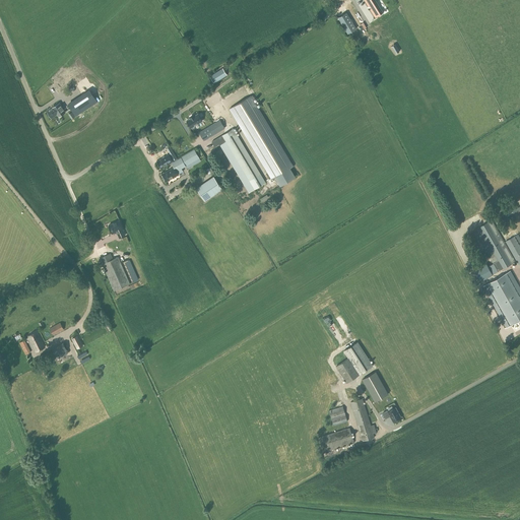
[(364,0),(365,1),(369,7),(370,6),(371,8),(370,9),(376,17),(381,14),(379,10),(382,9),(376,0),(364,0)]
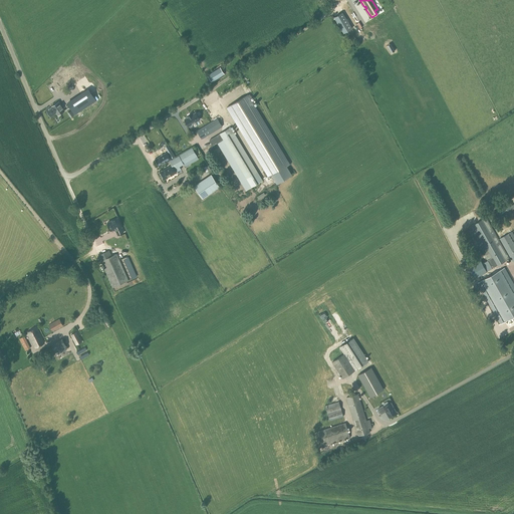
[(344,33),(352,28),(342,12),(334,17),(344,33)]
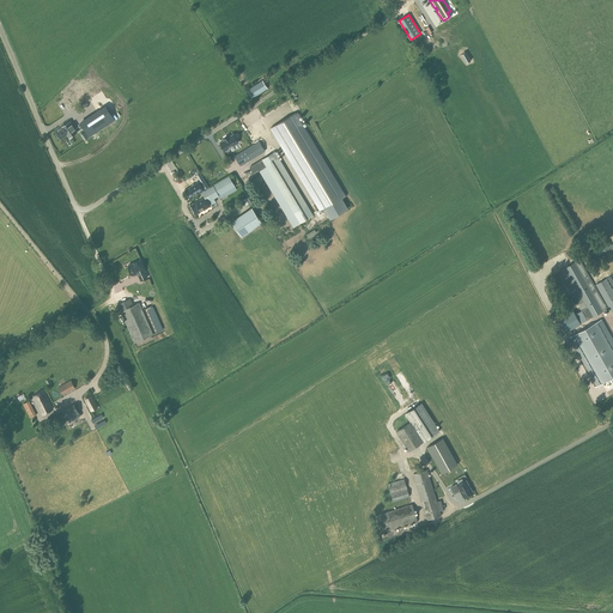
[(435,42),(432,38),(429,41),(437,54),(447,48),(444,43),(435,49),(432,43),(435,42)]
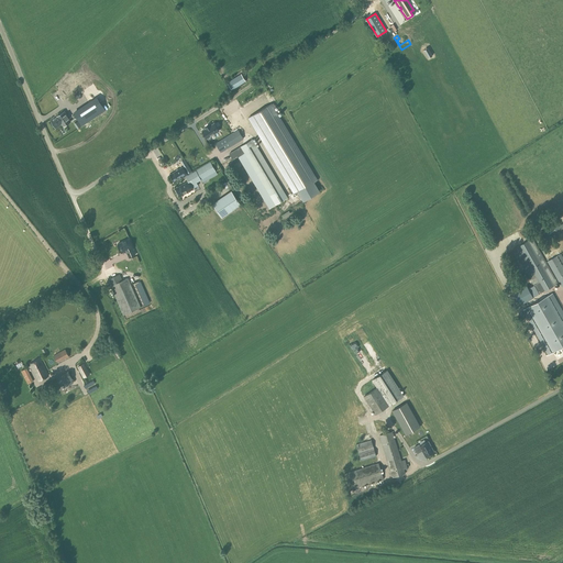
[(228,83),(232,89),(245,81),(241,75),(228,83)]
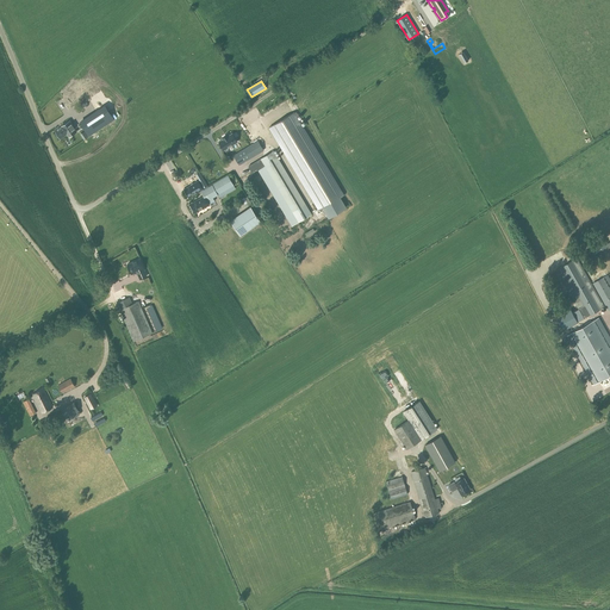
[(58,99),(66,110),(82,100),(75,89),(58,99)]
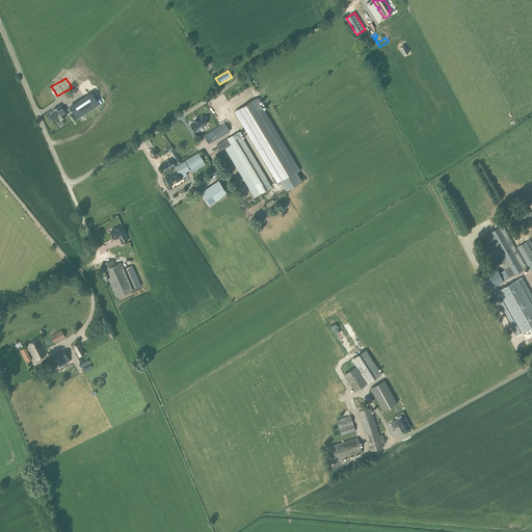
[(92,92),(71,107),(78,118),(82,115),(100,104),(97,99),(92,92)]
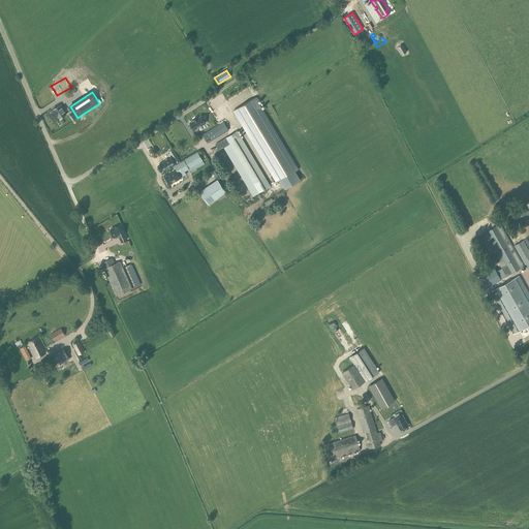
[(299,169),(255,97),(234,111),(277,182),(299,169)]
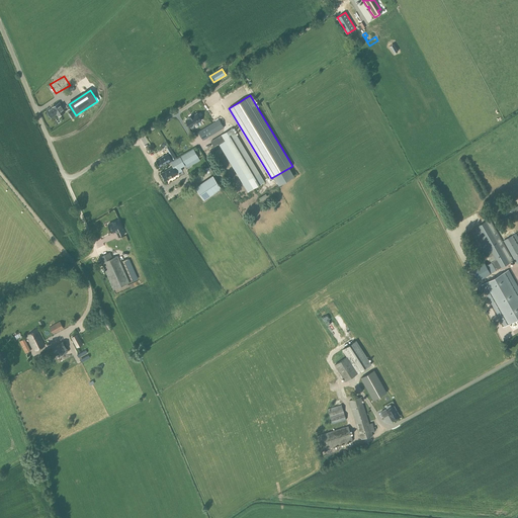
[(52,108),(47,111),(52,117),(56,114),(58,117),(64,113),(58,103),(52,107),(52,108)]
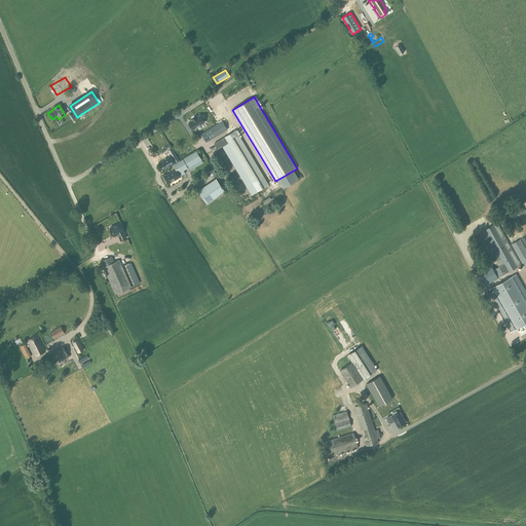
[(204,122),(200,115),(196,117),(192,119),(193,120),(189,122),(193,129),(204,122)]
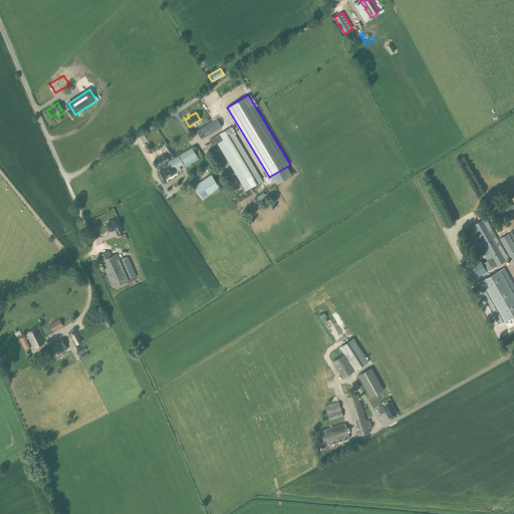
[(197,131),(202,140),(223,126),(218,118),(197,131)]
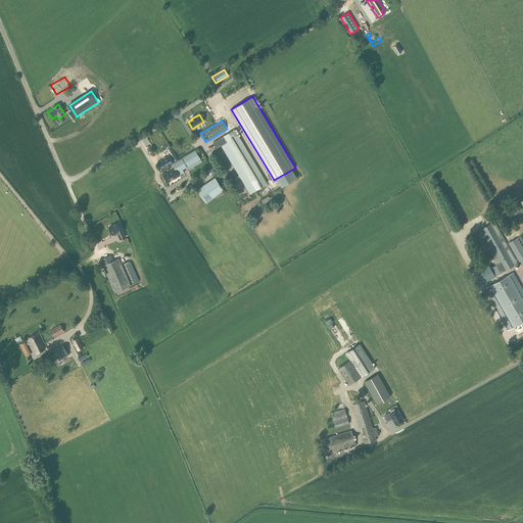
[(235,130),(214,143),(217,148),(222,145),(250,194),(268,184),(263,175),(235,130)]
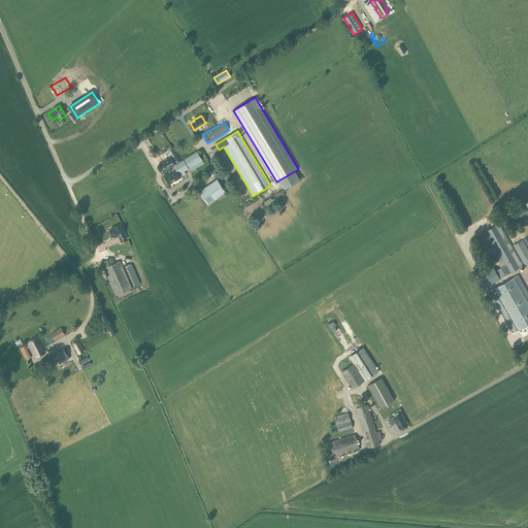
[(59,141),(65,136),(63,132),(56,136),(59,141)]
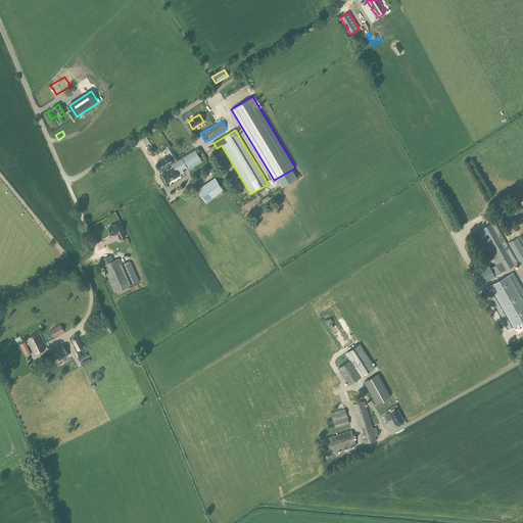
[(186,167),(200,158),(196,150),(182,158),(186,167)]
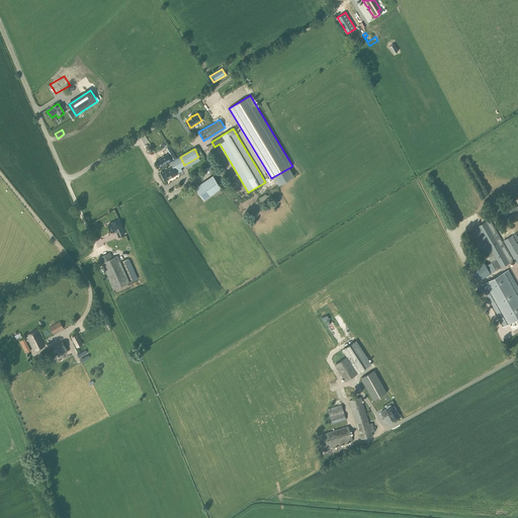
[(175,159),(177,159),(172,151),(168,154),(169,154),(157,161),(161,168),(170,162),(175,159)]
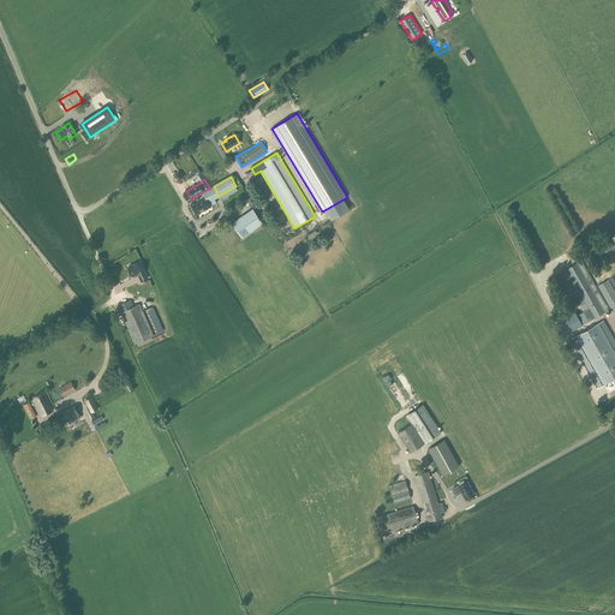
[(197,215),(216,203),(214,199),(208,189),(202,192),(206,199),(192,207),(193,209),(192,209),(195,213),(196,213),(197,215)]
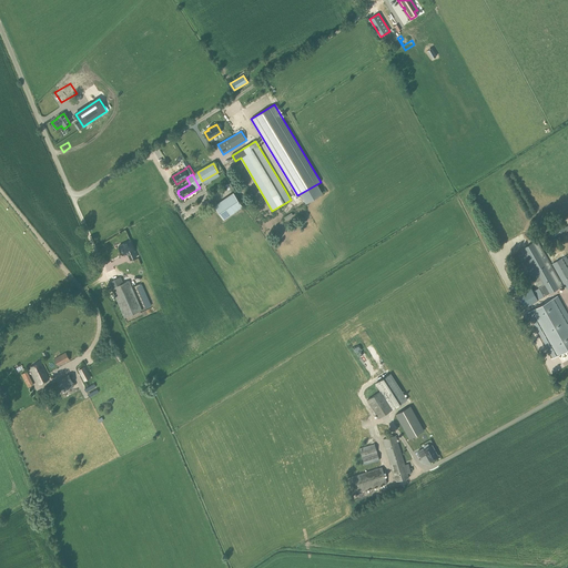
[(236,196),(217,210),(224,220),(243,208),(236,196)]
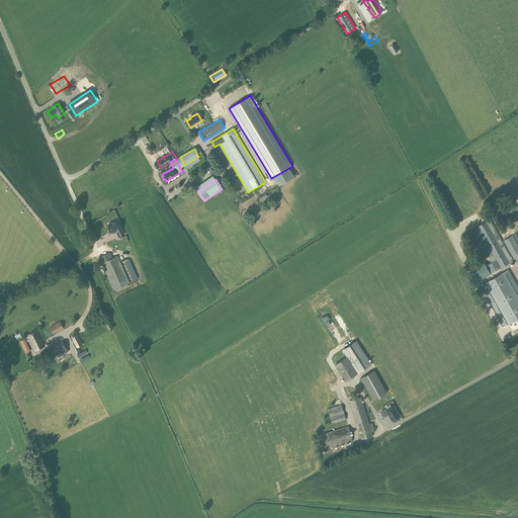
[(508,219),(503,211),(497,216),(501,223),(508,219)]
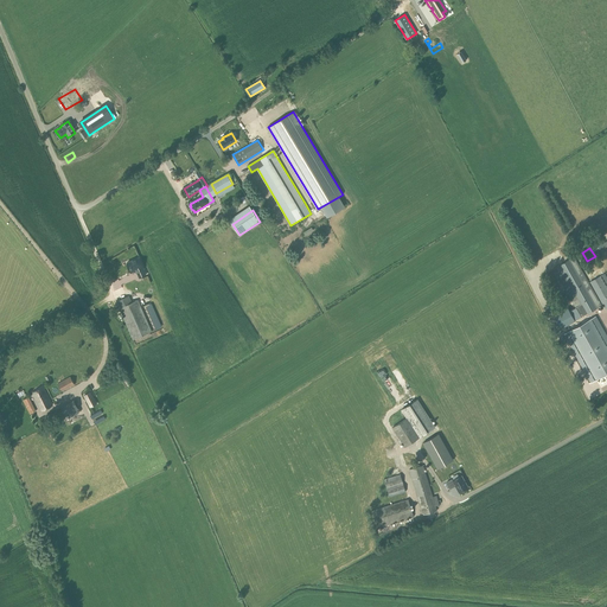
[(144,267),(140,257),(127,263),(131,273),(136,270),(140,278),(146,275),(142,267),(144,267)]
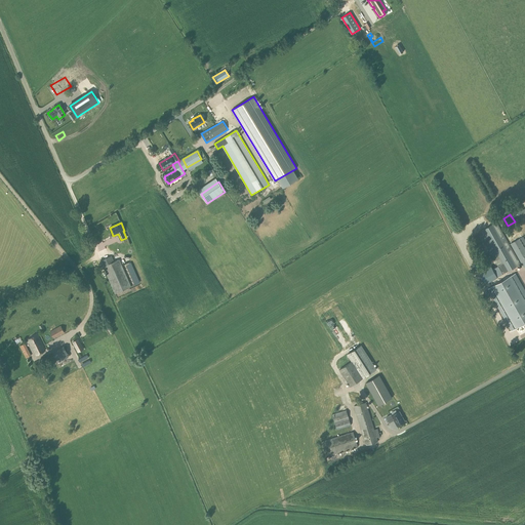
[(521,265),(496,223),(479,233),(498,267),(493,270),(497,278),(521,265)]
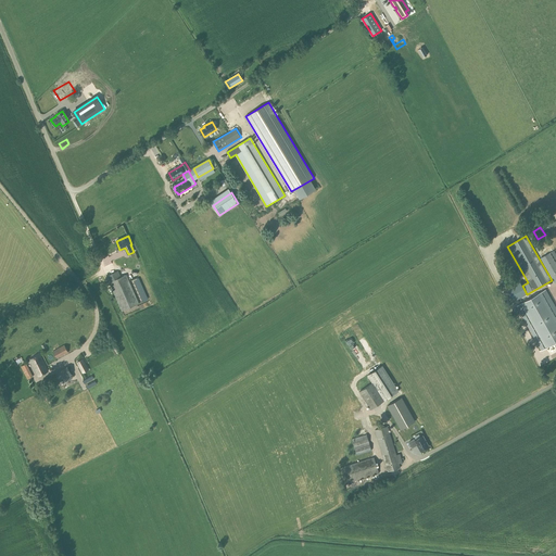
[(541,258),(555,283),(555,281),(555,263),(551,253),(541,258)]
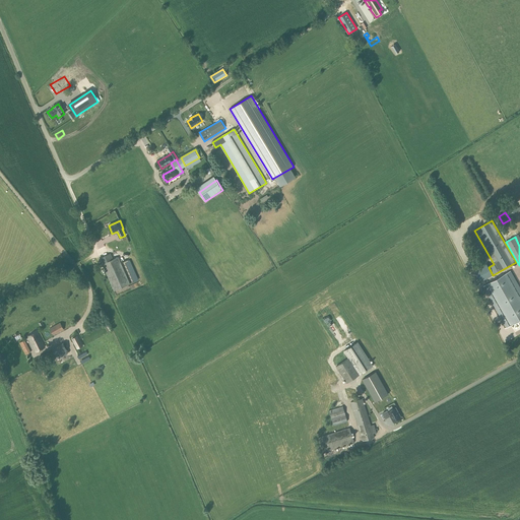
[(111,254),(100,258),(114,290),(130,283),(118,257),(113,259),(111,254)]
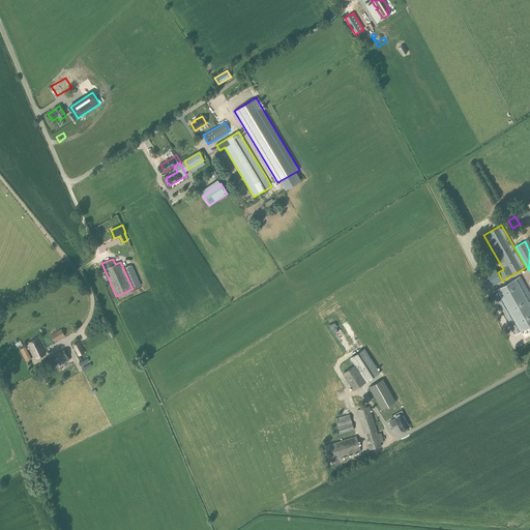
[(521,331),(529,325),(529,302),(516,278),(497,289),(521,331)]
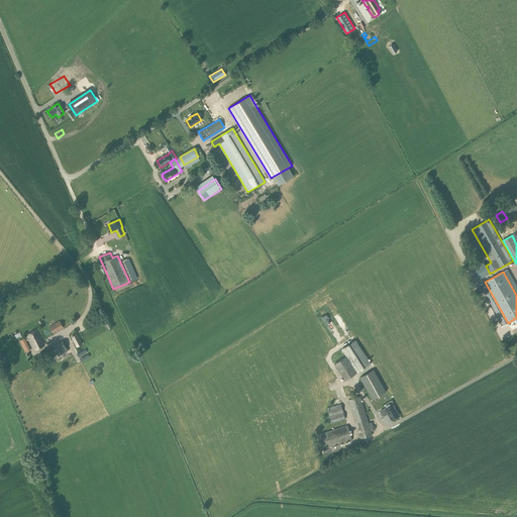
[(61,321),(48,327),(53,333),(64,327),(61,321)]
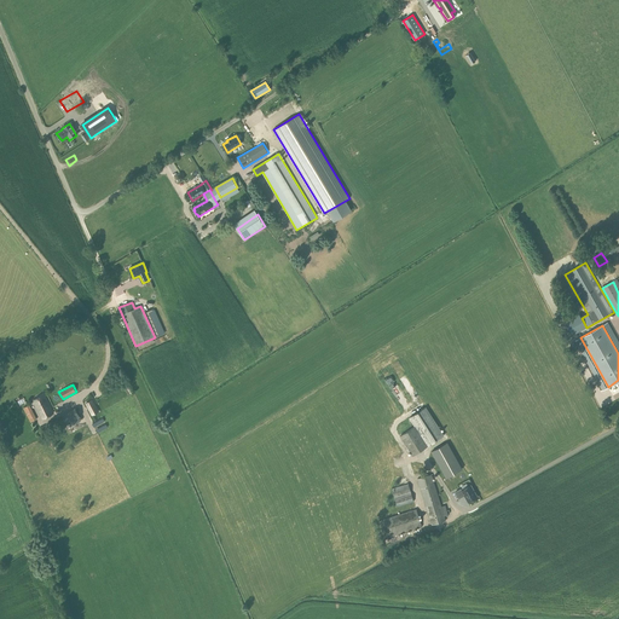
[(33,400),(42,418),(55,412),(45,394),(33,400)]
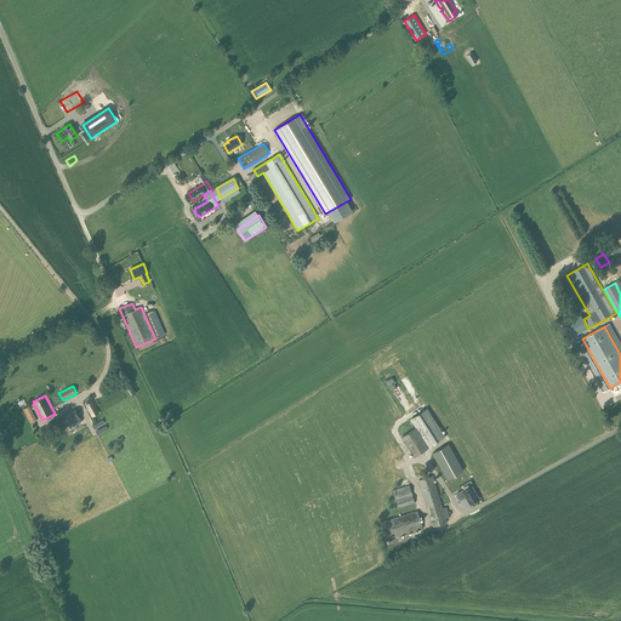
[(93,402),(86,405),(93,419),(101,414),(93,402)]
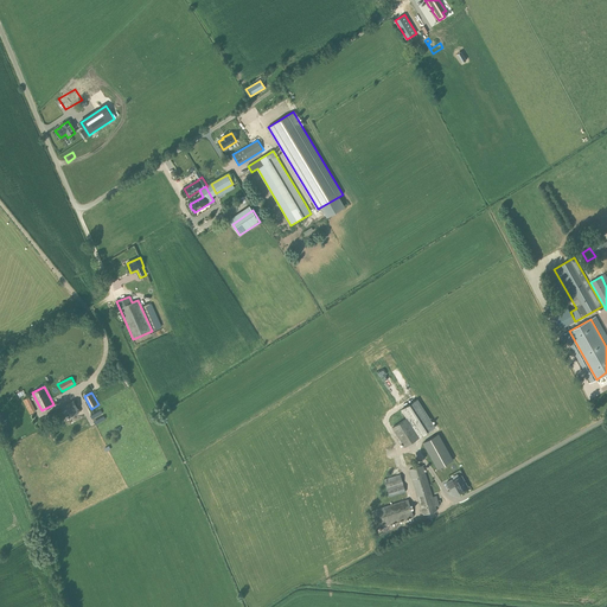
[(406,447),(435,427),(417,400),(402,410),(407,419),(393,428),(406,447)]
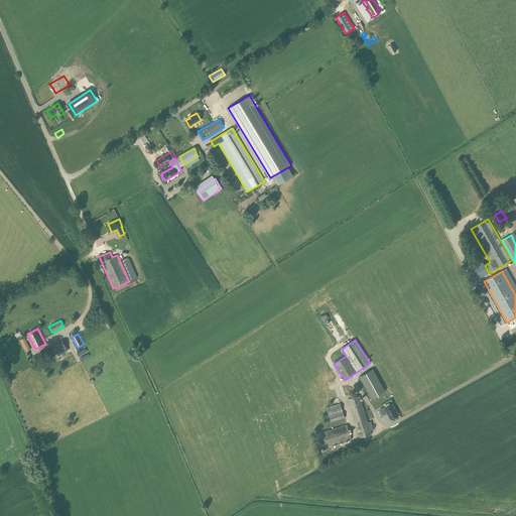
[(63,341),(52,347),(56,354),(68,349),(63,341)]
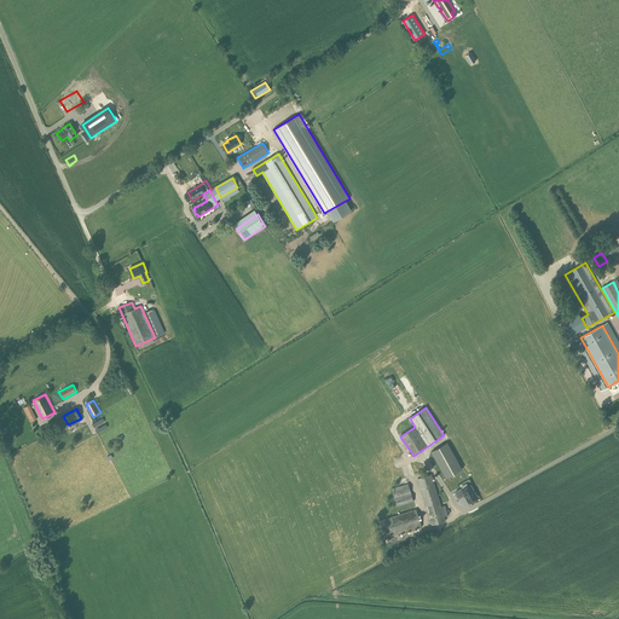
[(447,443),(432,451),(446,478),(462,469),(447,443)]
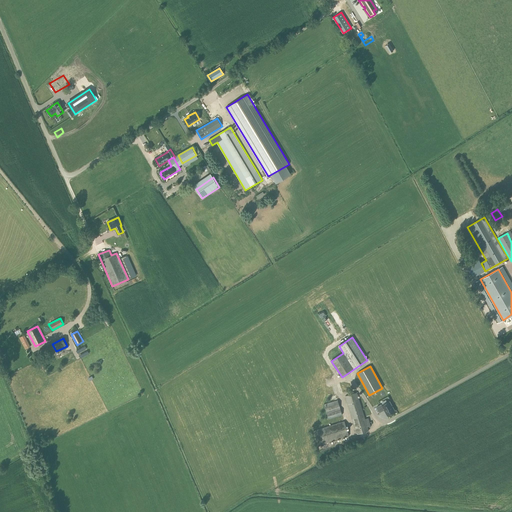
[(357,434),(369,431),(357,392),(345,396),(357,434)]
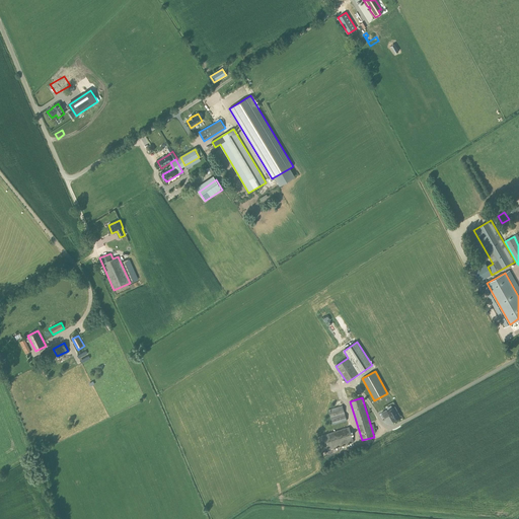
[(334,425),(348,421),(343,405),(328,410),(334,425)]
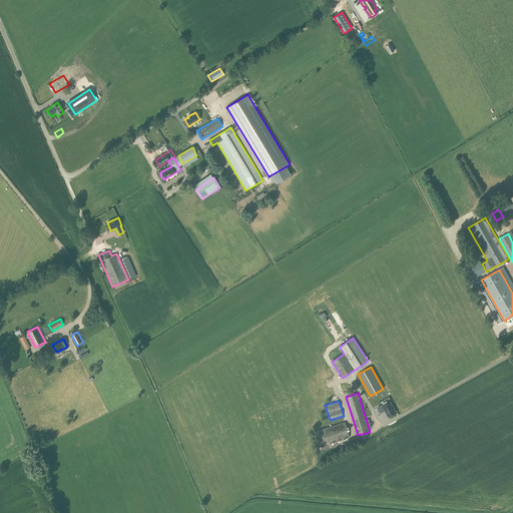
[(390,402),(383,407),(388,417),(396,412),(390,402)]
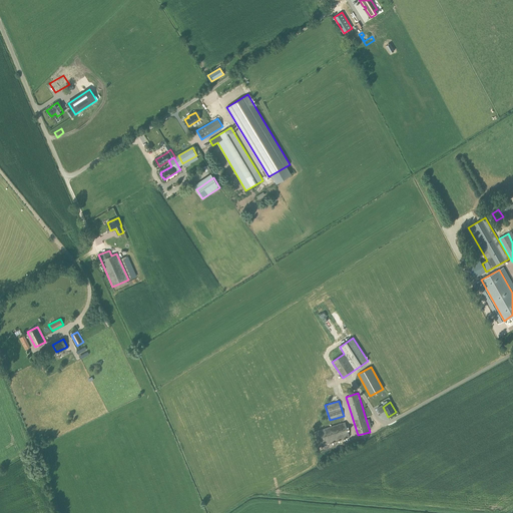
[(318,446),(350,436),(345,422),(314,432),(318,446)]
